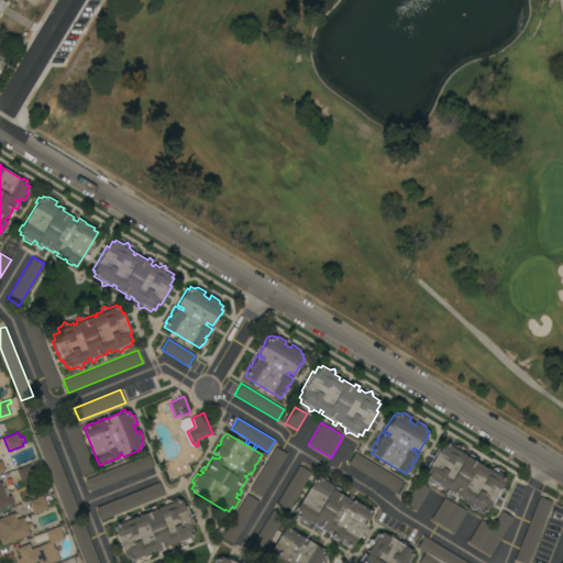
[(445,492),(448,488),(445,486),(444,488),(439,485),(439,486),(433,487),(432,483),(426,478),(428,475),(426,474),(429,467),(427,466),(438,448),(440,449),(443,443),(445,444),(448,441),(455,445),(460,444),(461,449),(460,450),(465,453),(464,455),(466,456),(468,453),(473,455),(471,457),(483,464),(482,466),(485,468),(486,466),(492,470),(492,468),(496,467),(497,472),(505,476),(504,478),(506,481),(501,487),(504,488),(493,507),(490,505),(486,511),(484,510),(483,514),(475,509),(471,510),(470,506),(470,505),(465,501),(466,499),(464,498),(465,497),(463,497),(462,499),(450,492),(449,494),(445,492)]
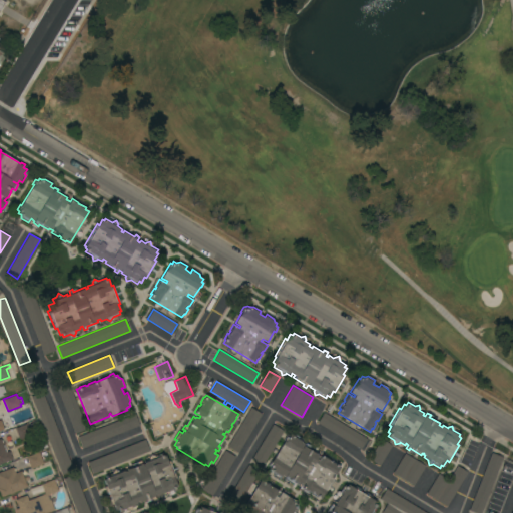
[(250,407),(262,414),(237,452),(227,446),(250,407)]
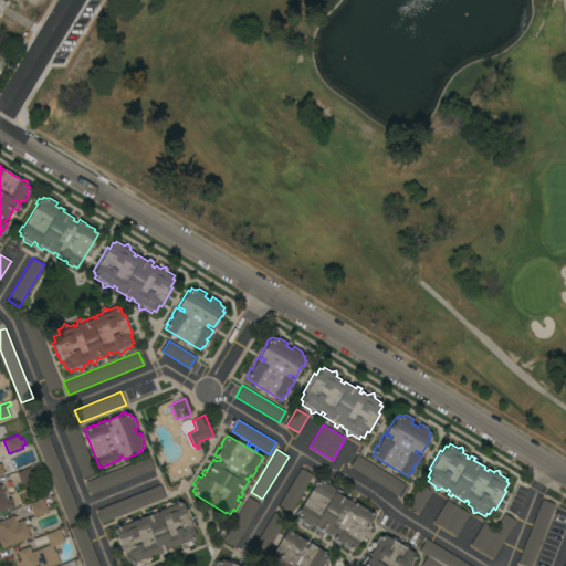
[(349,467),(357,454),(405,483),(398,495),(349,467)]
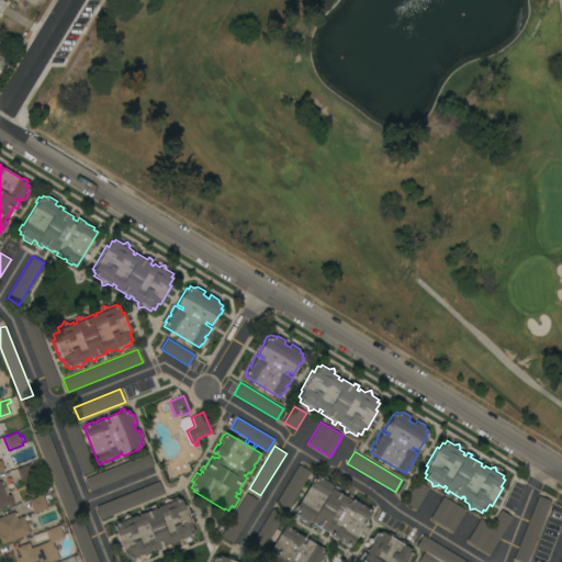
[(90,491),(86,479),(148,453),(153,465),(90,491)]
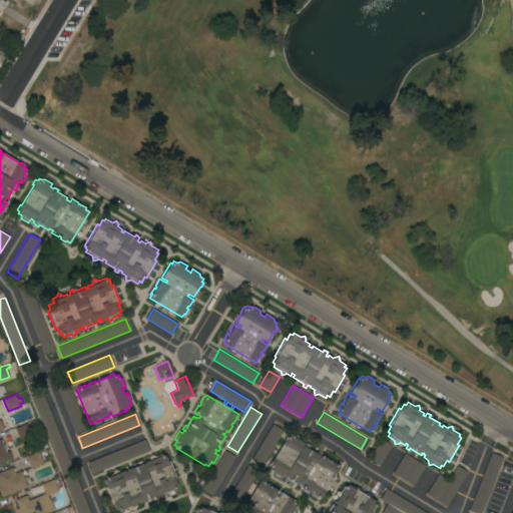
[(0,429),(0,420),(8,417),(9,421),(7,427),(0,429)]
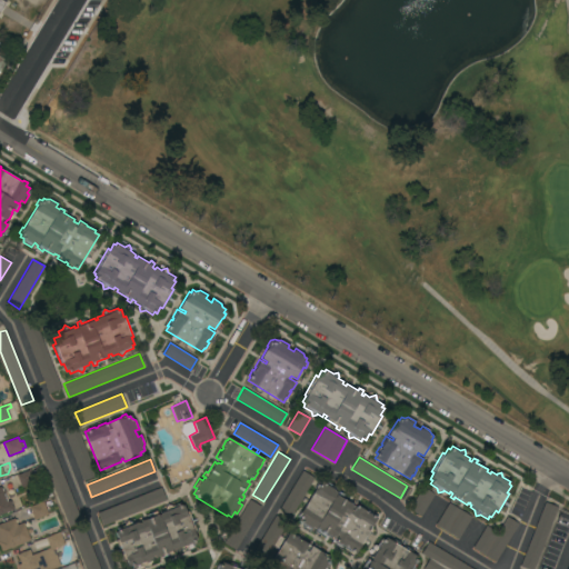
[(30,469),(36,482),(21,488),(17,475),(30,469)]
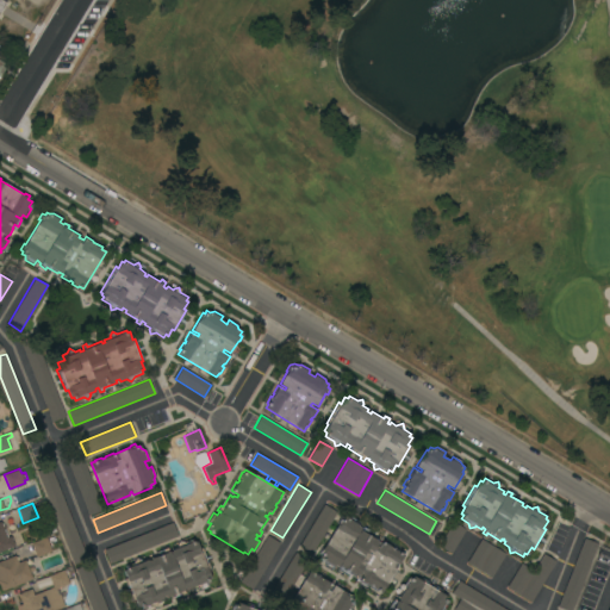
[(324,504),(336,512),(312,553),(299,546),(324,504)]
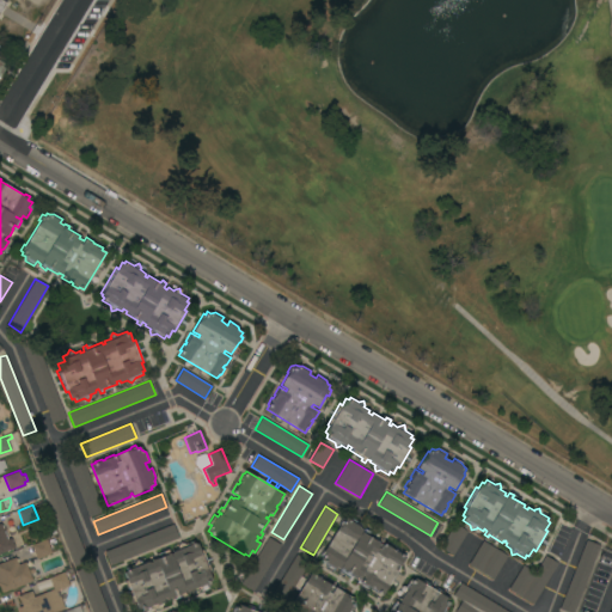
[(383,594),(378,592),(377,593),(371,589),(372,588),(369,586),(368,587),(360,582),(365,575),(362,574),(360,576),(359,576),(356,579),(344,571),(343,574),(338,571),(342,565),(342,564),(340,568),(336,567),(334,570),(324,564),(325,562),(320,560),(323,557),(319,555),(323,549),(325,550),(340,525),(337,525),(341,519),(343,521),(346,518),(350,521),(352,518),(359,522),(357,524),(361,525),(359,527),(362,530),(360,533),(361,534),(365,528),(369,531),(367,533),(379,540),(378,544),(379,544),(378,548),(380,549),(384,542),(402,552),(401,554),(405,556),(383,594)]
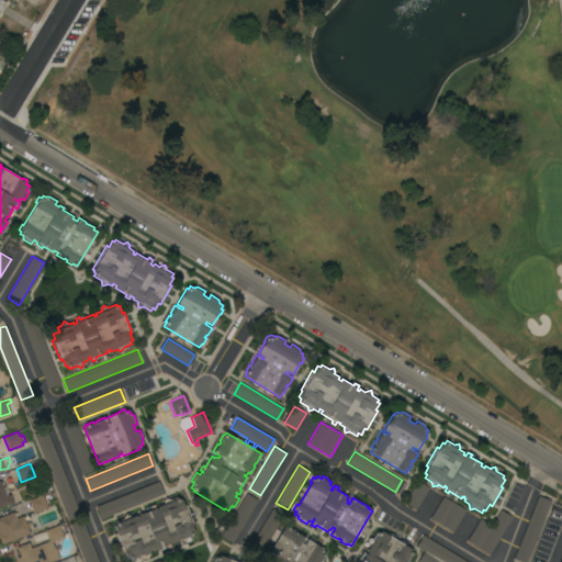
[(0,507),(0,480),(2,484),(4,483),(6,486),(3,487),(7,495),(10,494),(13,503),(0,507)]
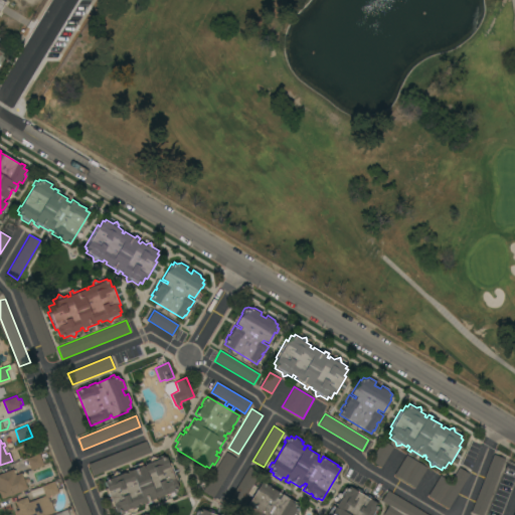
[(146,441),(150,453),(93,476),(89,464),(146,441)]
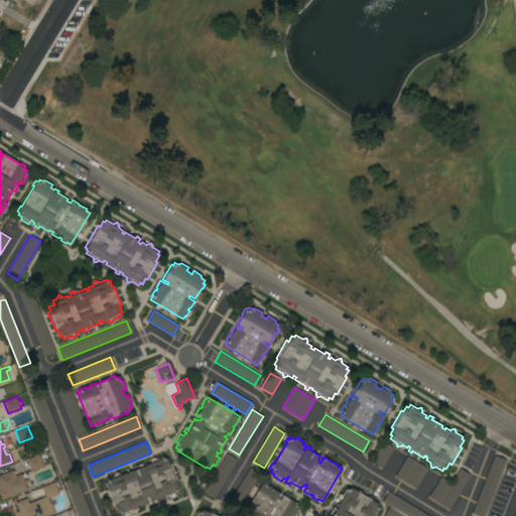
[(382,468),(371,461),(383,441),(394,447),(382,468)]
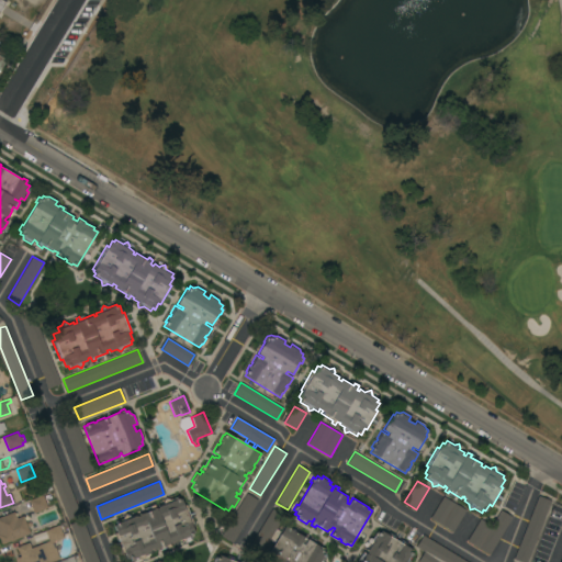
[(233,542),(221,536),(246,493),(258,499),(233,542)]
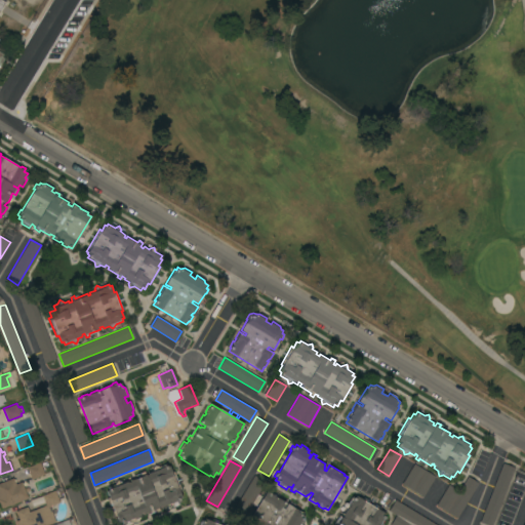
[(27,468),(40,461),(44,474),(32,479),(27,468)]
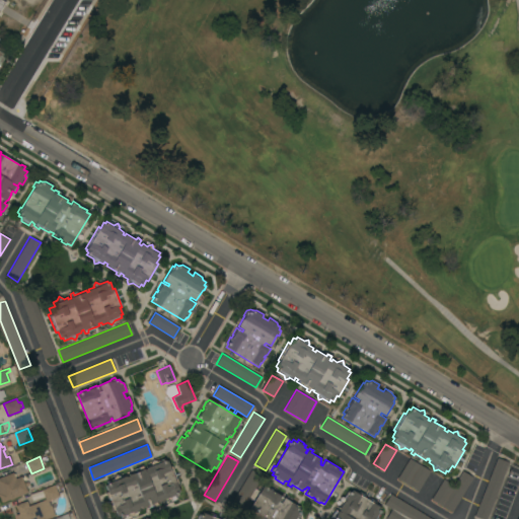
[(480,518),(474,516),(497,457),(509,462),(486,518),(480,518)]
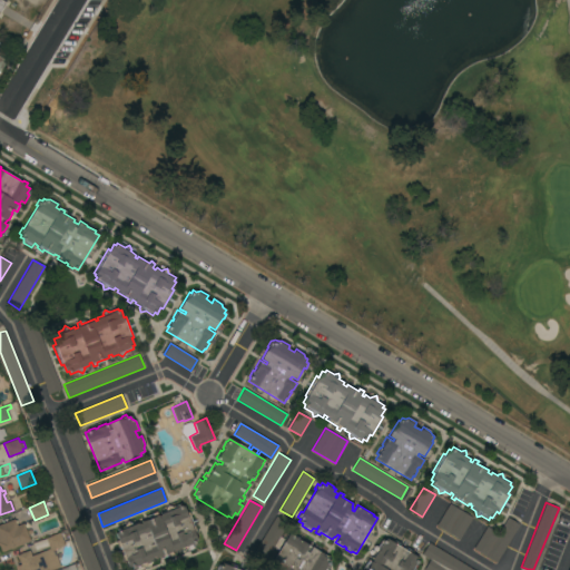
[(167,557),(166,554),(156,559),(155,557),(151,558),(153,560),(147,562),(147,564),(146,568),(141,567),(133,569),(131,567),(129,568),(126,560),(124,561),(116,541),(118,540),(116,532),(118,532),(117,529),(126,526),(127,521),(131,523),(138,521),(139,524),(143,523),(141,521),(154,516),(153,513),(157,511),(158,516),(161,514),(160,512),(166,510),(166,509),(167,504),(172,507),(180,503),(182,507),(184,505),(186,512),(189,511),(197,532),(195,533),(197,540),(195,541),(196,544),(188,548),(186,552),(182,551),(182,549),(175,551),(175,549),(172,550),(174,554),(172,556),(170,554),(169,556),(167,557)]
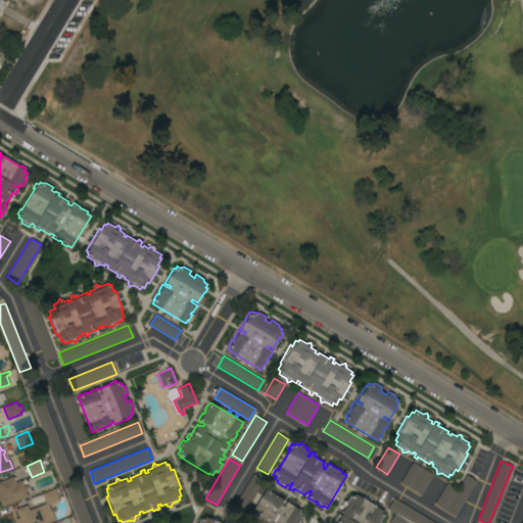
[(421,494),(400,482),(413,462),(433,474),(421,494)]
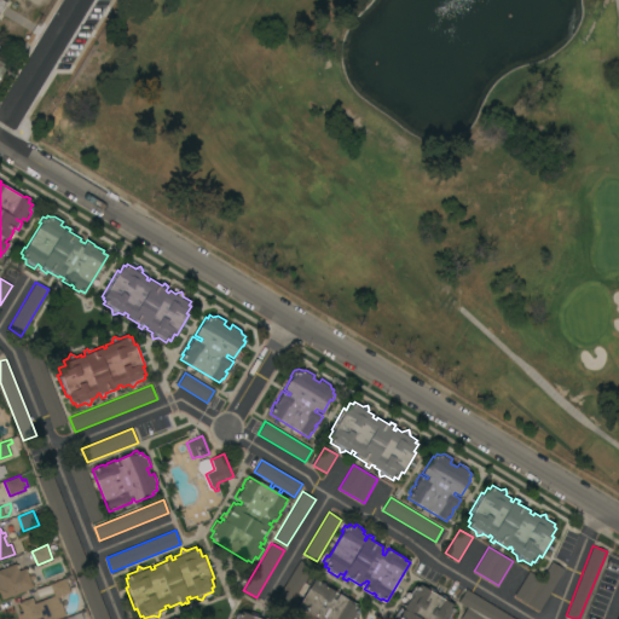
[(285,612),(273,605),(300,560),(308,565),(307,566),(312,568),(285,612)]
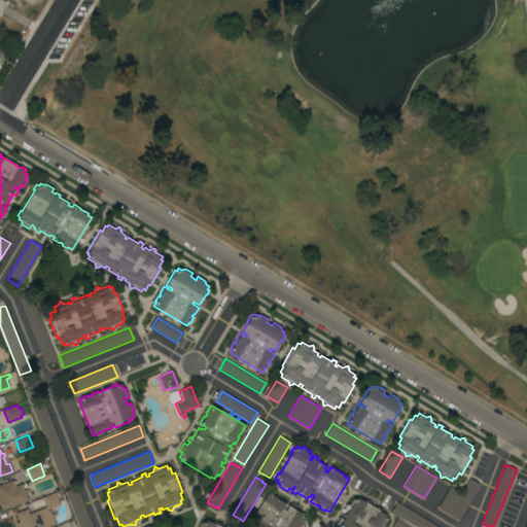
[(459,520),(437,506),(450,486),(460,493),(469,478),(480,485),(459,520)]
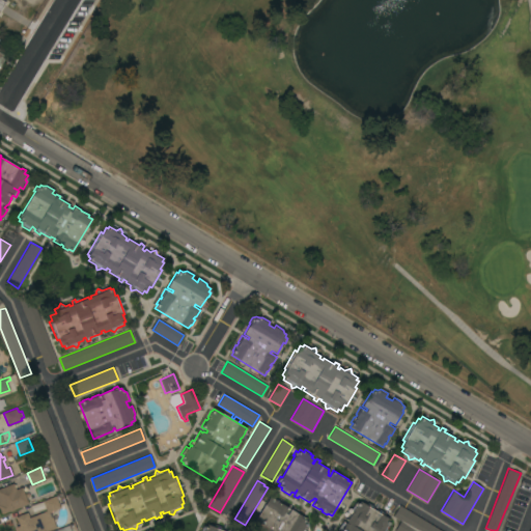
[(1,514),(0,511),(0,487),(12,483),(14,484),(15,484),(16,486),(15,487),(16,490),(22,487),(28,503),(1,514)]
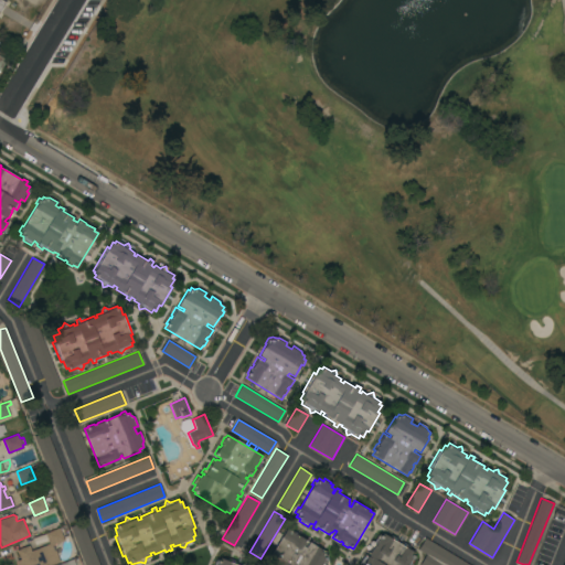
[(451,544),(465,550),(476,525),(462,520),(451,544)]
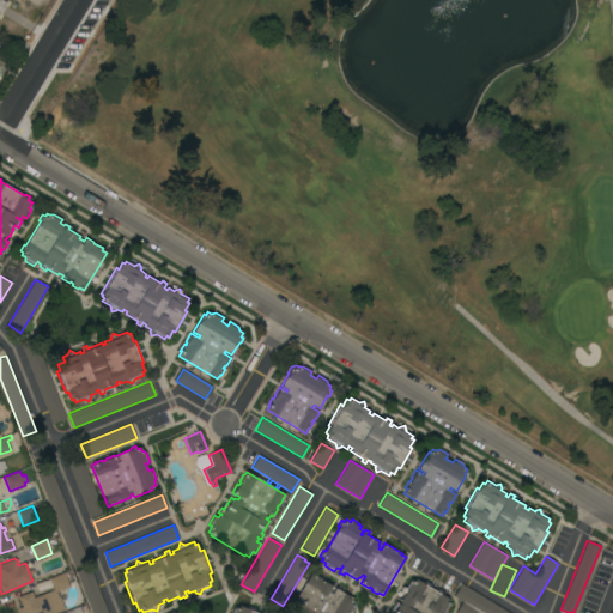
[(55,612),(20,612),(19,608),(22,607),(18,596),(31,592),(34,598),(53,589),(49,578),(71,570),(73,575),(66,577),(70,586),(58,590),(65,610),(55,612)]
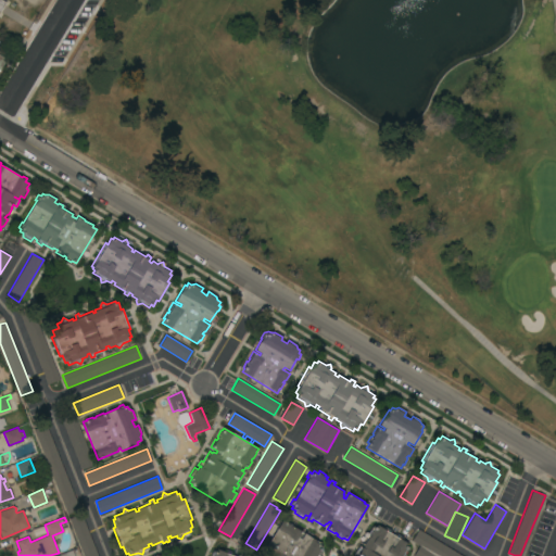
[(319,551),(321,553),(318,555),(266,555),(267,554),(263,552),(281,520),(286,522),(287,521),(303,531),(299,538),(301,539),(304,533),(312,538),(311,539),(323,546),(319,551)]
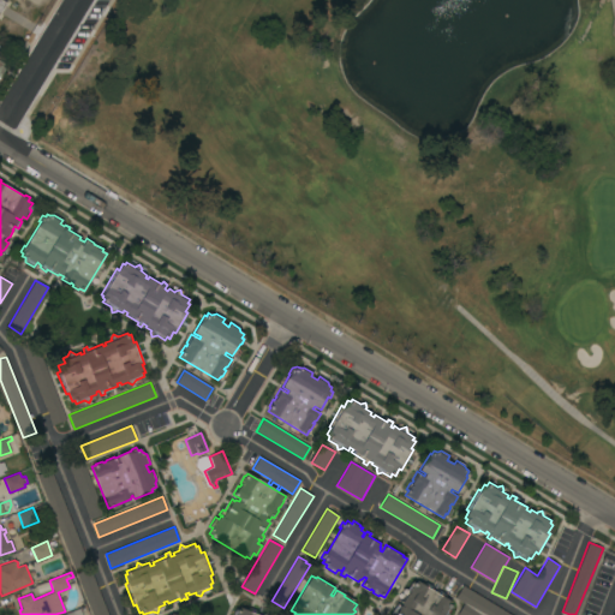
[(402,590),(407,589),(412,581),(415,584),(417,580),(424,585),(425,583),(446,595),(445,597),(451,602),(449,604),(453,605),(448,614),(393,614),(398,609),(394,608),(398,603),(401,605),(402,603),(401,602),(405,596),(404,596),(402,590)]
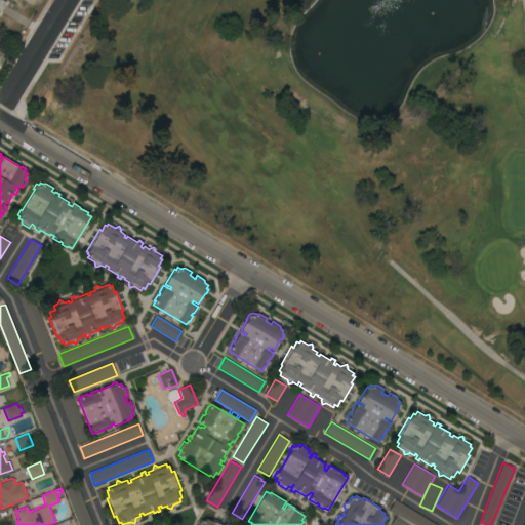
[(437,524),(390,524),(396,515),(389,511),(395,499),(437,524)]
